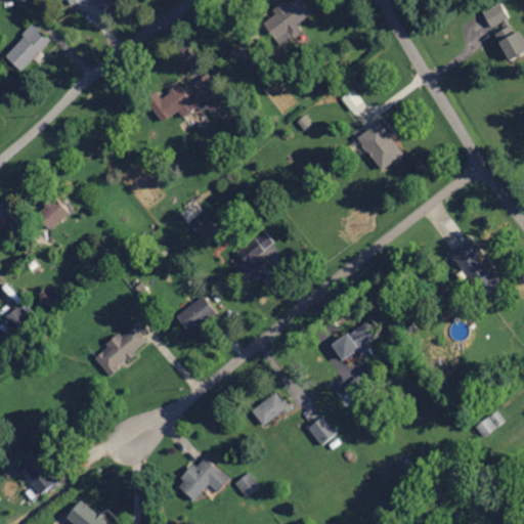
[(265,22),(280,44),(301,30),(297,24),(312,12),(303,0),(293,0),(287,5),(285,1),(273,8),(276,12),(265,22)]
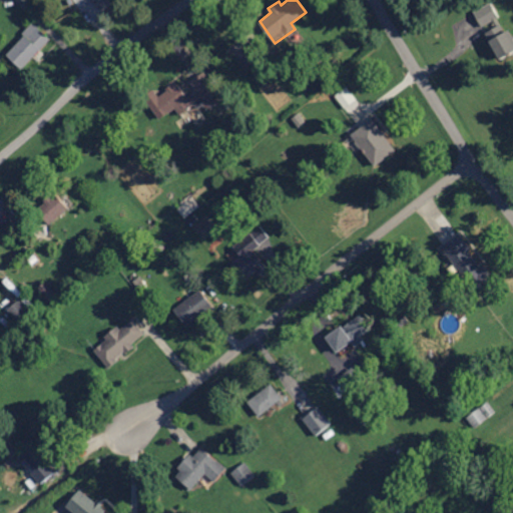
[(473,11),(482,27),(492,21),(495,27),(485,32),(500,59),(512,51),(512,34),(510,28),(505,30),(490,2),(473,11)]
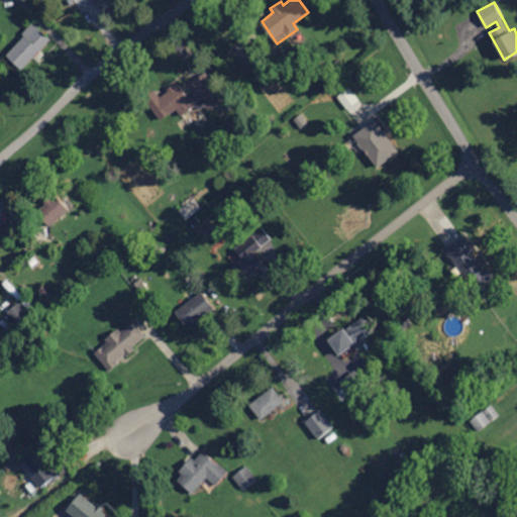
[(22,69),(50,38),(34,23),(6,54),(22,69)]
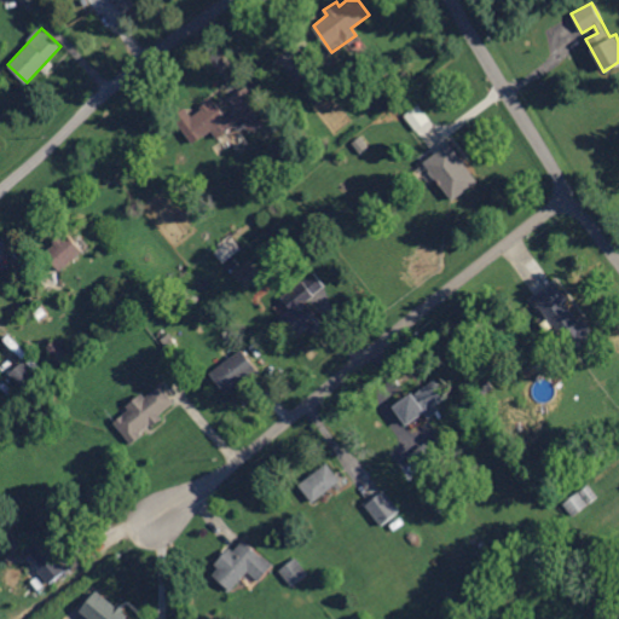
[(256,115),(242,90),(233,94),(239,108),(227,114),(218,94),(189,111),(186,108),(174,114),(191,143),(213,131),(217,137),(256,115)]
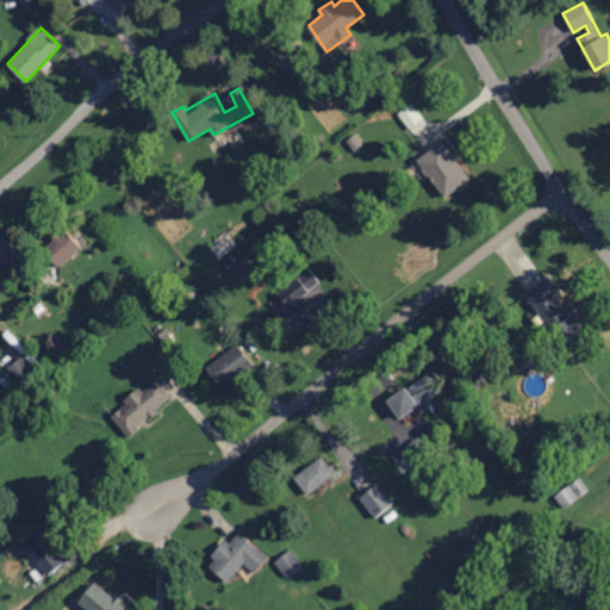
[(398,112),(410,128),(423,118),(411,103),(398,112)]
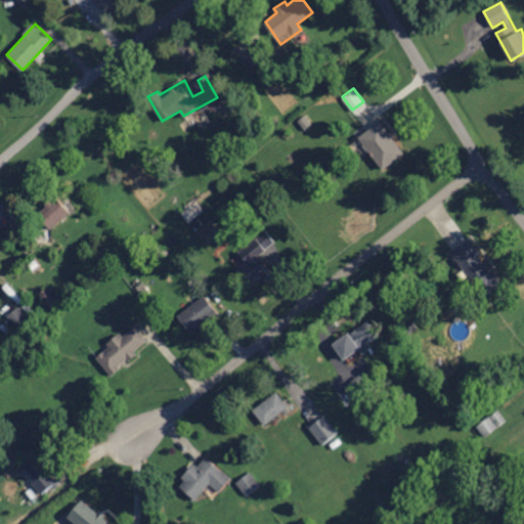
[(403,156),(384,121),(359,134),(380,170),(403,156)]
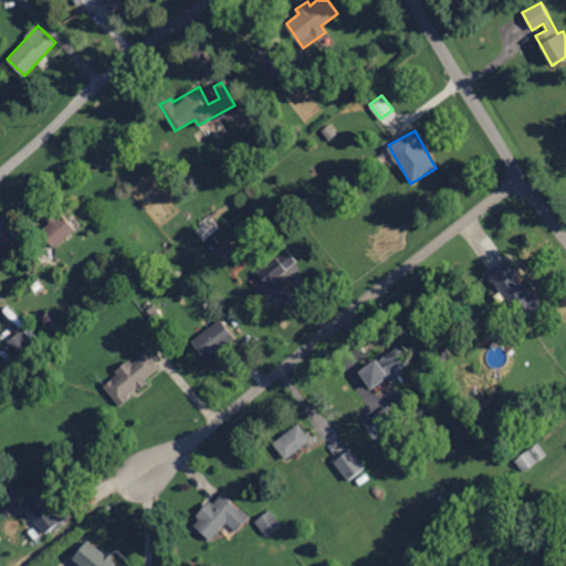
[(56,248),(76,229),(60,211),(40,230),(56,248)]
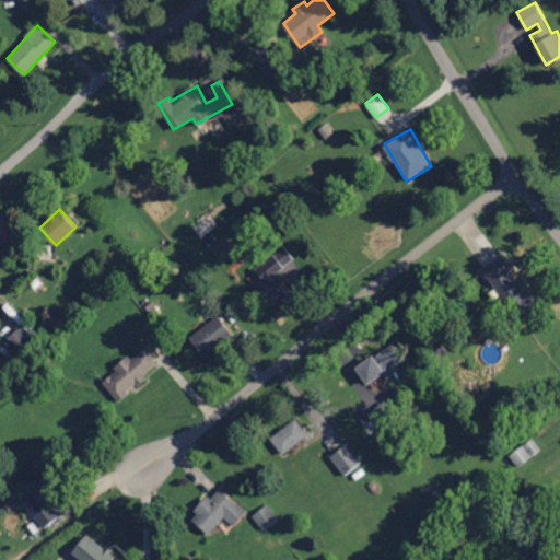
[(252,278),(268,299),(288,282),(293,289),(308,278),(287,252),(252,278)]
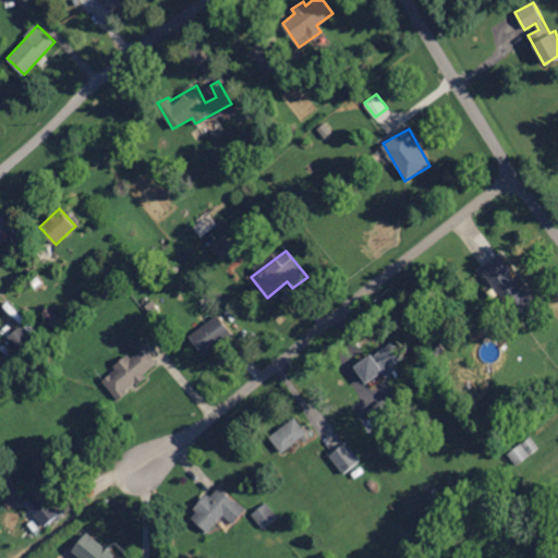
[(481,269),(518,314),(535,300),(497,255),(481,269)]
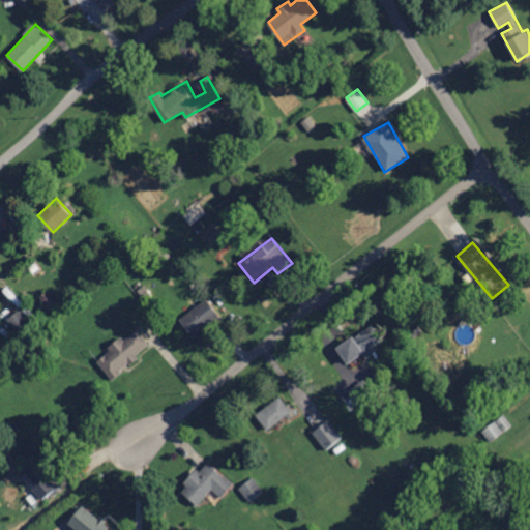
[(219,315),(206,298),(180,320),(193,336),(219,315)]
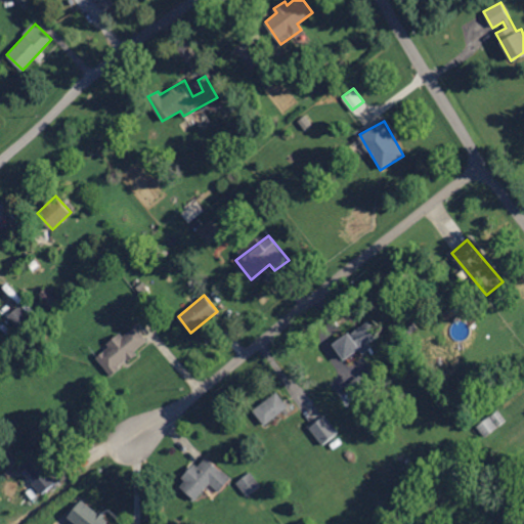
[(6,316),(18,332),(33,319),(19,305),(6,316)]
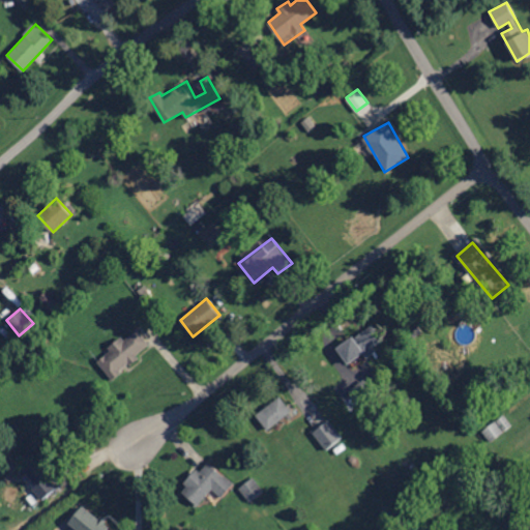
[(349,363),(363,353),(366,357),(379,348),(365,328),(337,348),(349,363)]
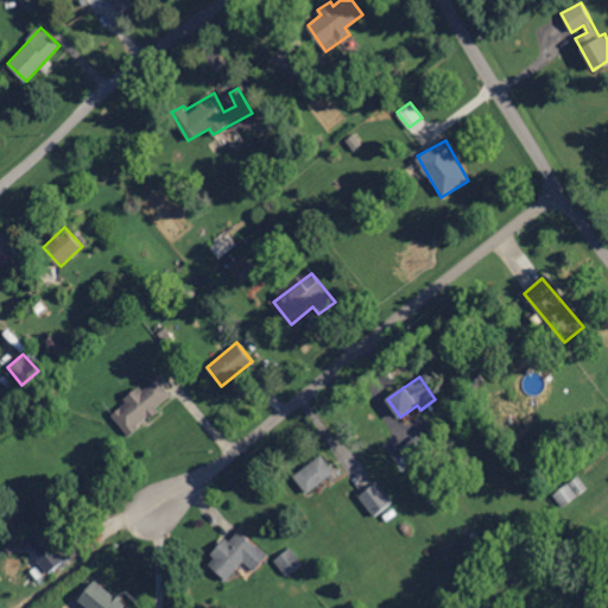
[(173,397),(157,378),(144,390),(141,386),(109,413),(128,435),(173,397)]
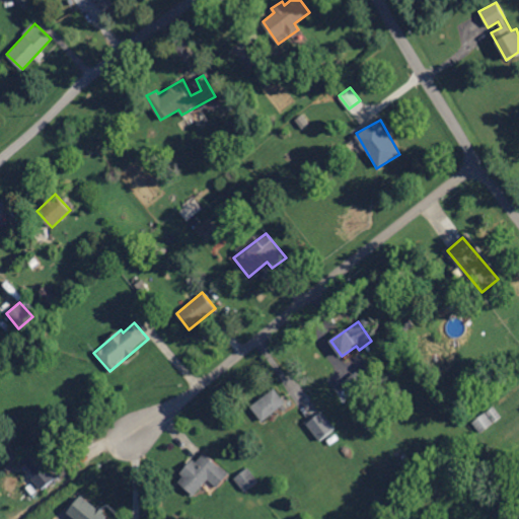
[(286,403),(276,387),(250,403),(261,421),(286,403)]
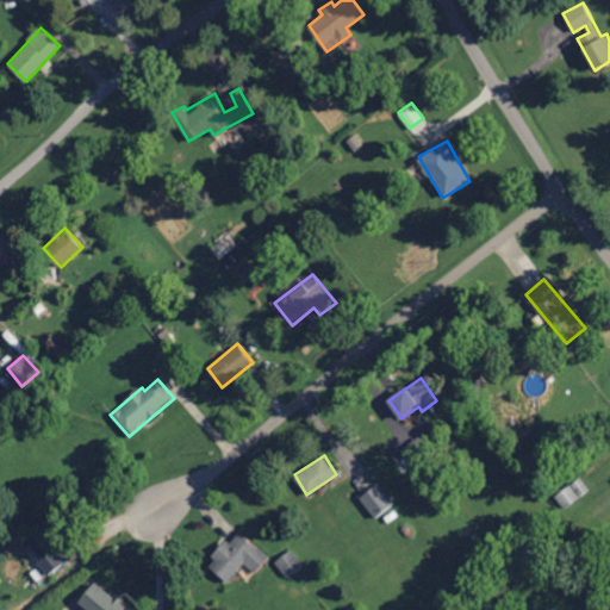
[(589,489),(580,477),(556,496),(566,506),(589,489)]
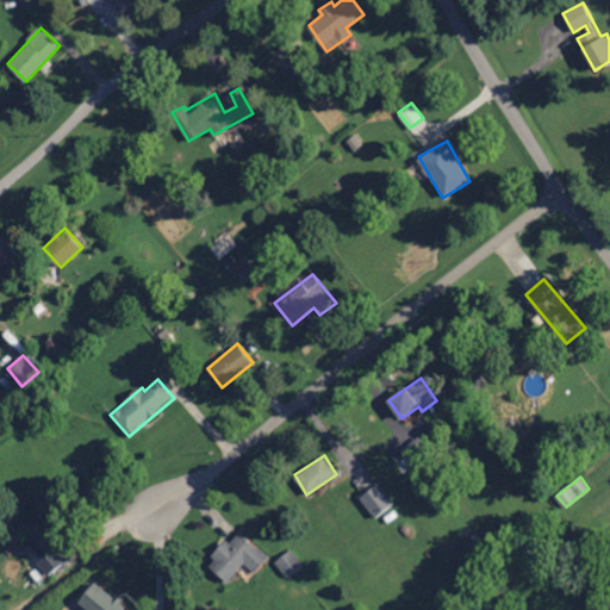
[(375,517),(394,503),(379,483),(360,497),(375,517)]
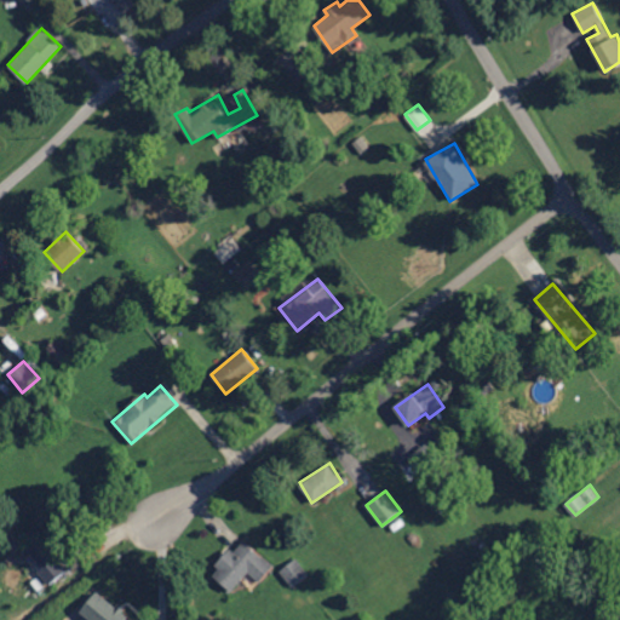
[(69,569),(42,532),(23,545),(50,583),(69,569)]
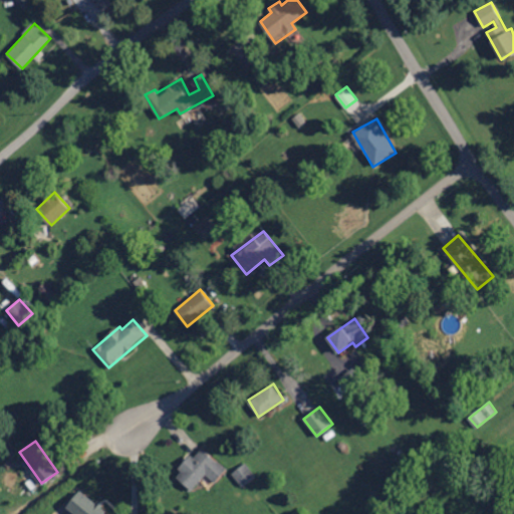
[(227,470),(203,447),(194,457),(192,455),(175,475),(192,490),(207,474),(216,483),(227,470)]
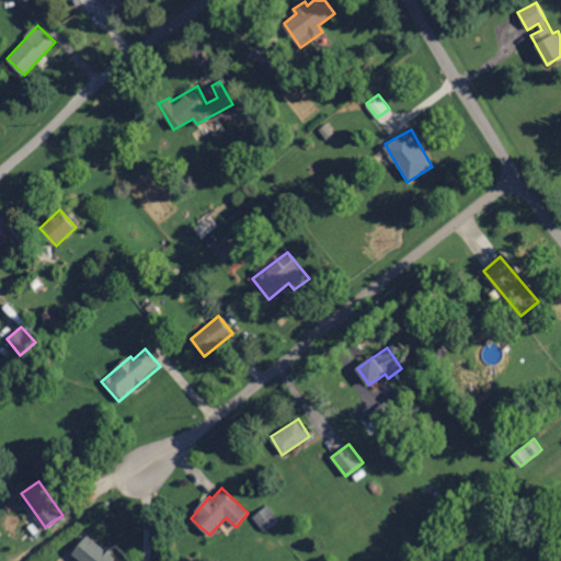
[(81,560),(117,560),(86,536),(72,553),(81,560)]
